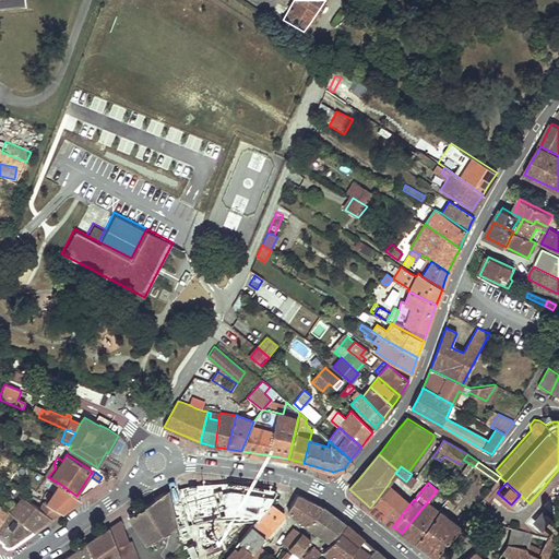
[(47,503),(61,512),(69,506),(80,498),(76,496),(60,484),(47,503)]
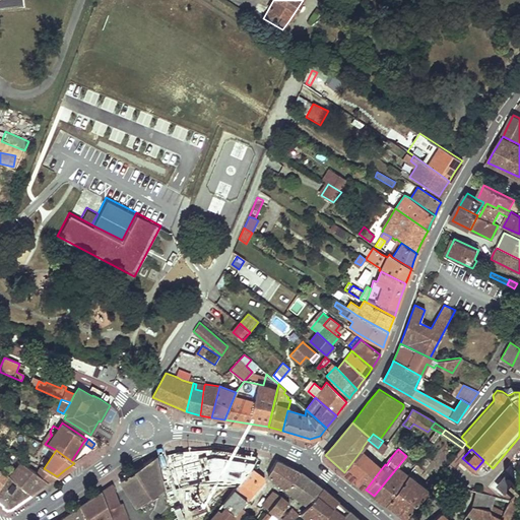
[(381,469),(361,451),(344,472),(366,490),(381,469)]
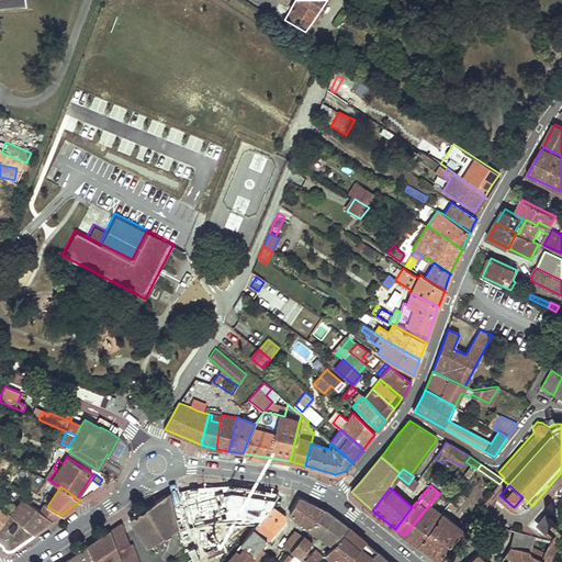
[(168,494),(164,495),(130,518),(148,547),(177,528),(168,494)]
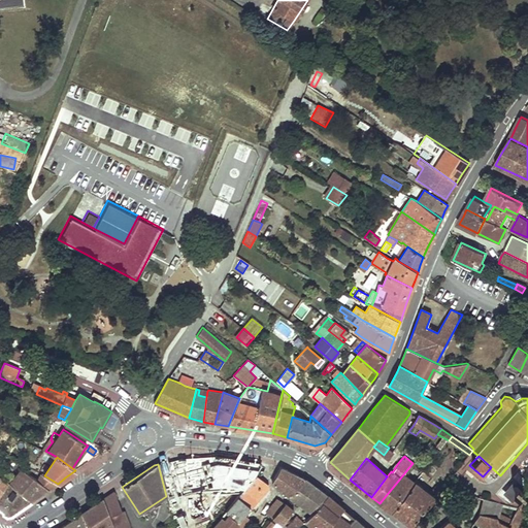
[(272,483),(290,497),(304,479),(281,467),(272,483)]
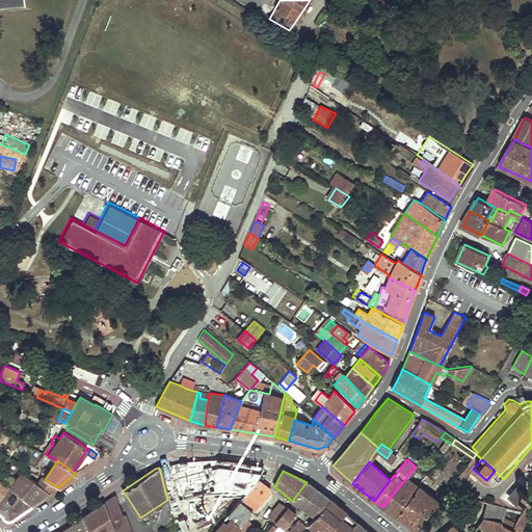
[(8,485),(32,505),(42,498),(58,487),(45,479),(31,472),(28,477),(23,473),(14,483),(9,479),(6,483),(8,485)]
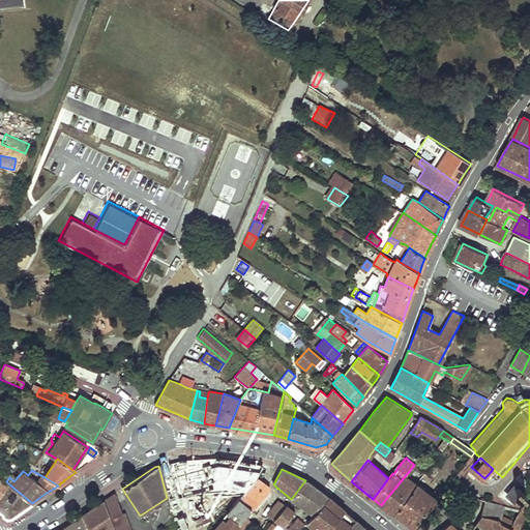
[(381,505),(393,514),(416,484),(405,476),(381,505)]
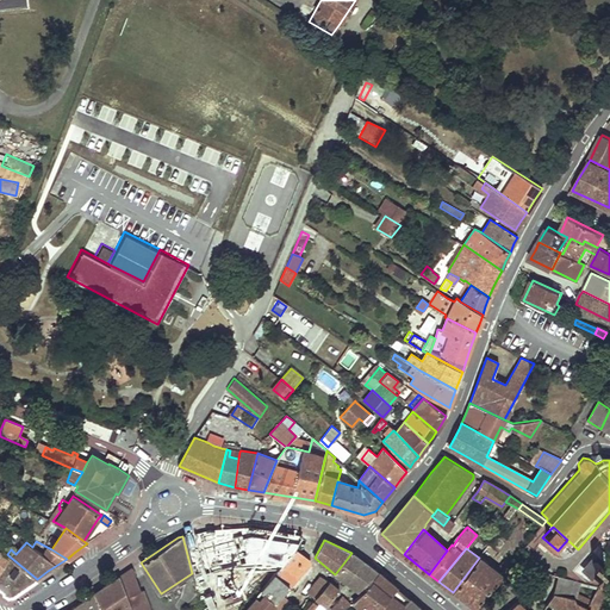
[(275,573),(290,586),(310,562),(309,560),(294,549),(277,571),(275,573)]
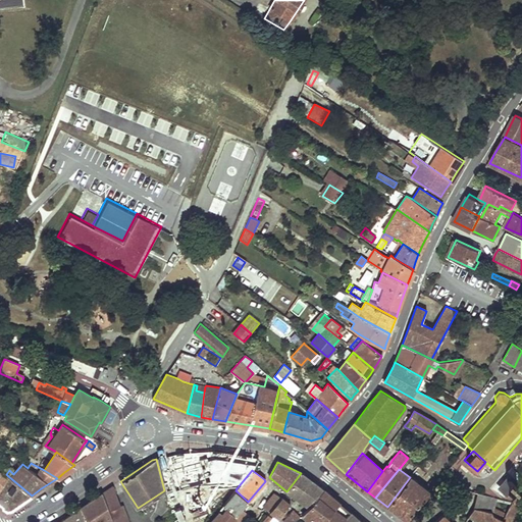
[(18,505),(32,496),(8,476),(6,478),(4,477),(4,476),(0,473),(0,504),(2,506),(3,508),(7,510),(12,509),(18,505)]
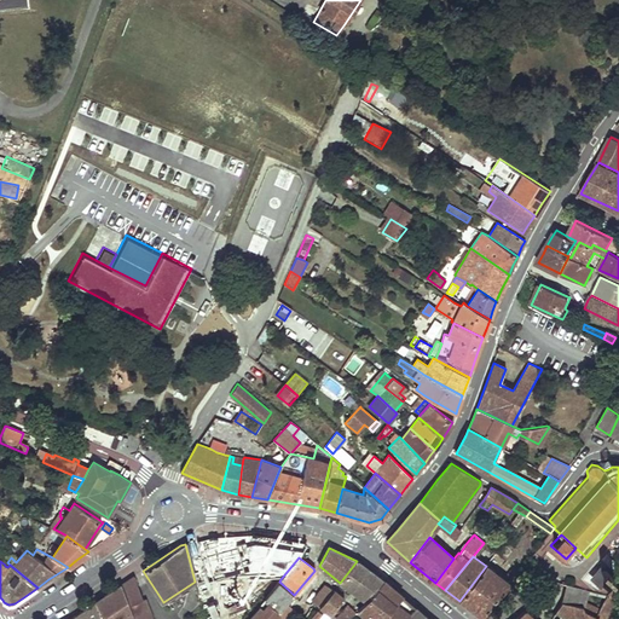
[(357,561),(340,583),(351,590),(368,570),(357,561)]
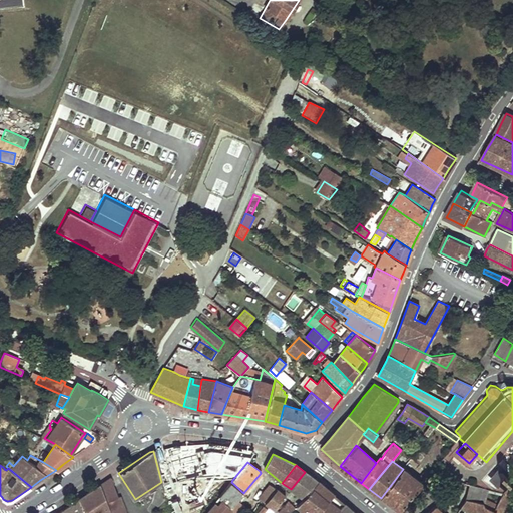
[(496,466),(494,469),(503,476),(505,479),(508,476),(496,466)]
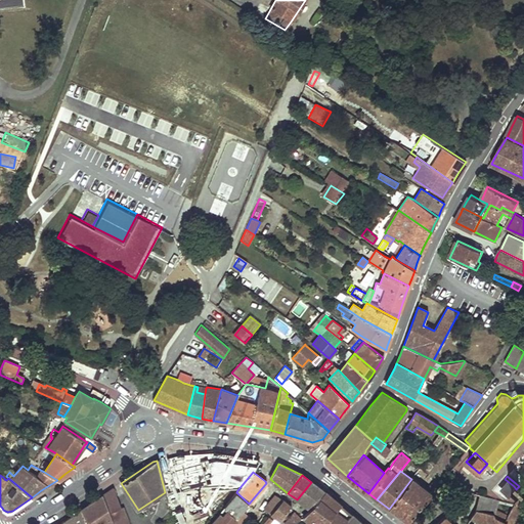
[(411,479),(389,509),(407,522),(420,507),(432,494),(411,479)]
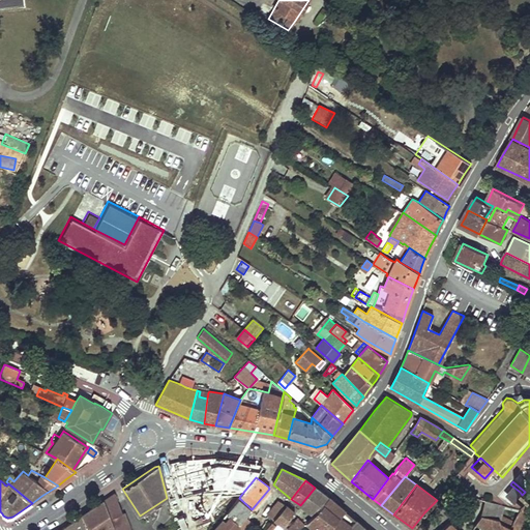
[(510,484),(504,491),(513,499),(520,492),(510,484)]
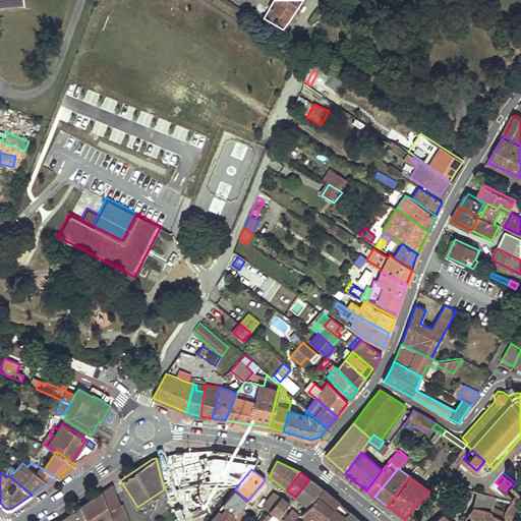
[(309,479),(295,497),(308,506),(323,489),(309,479)]
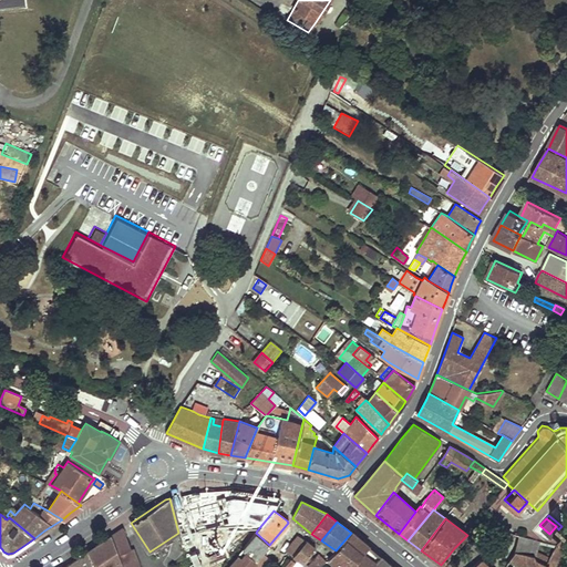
[(123,528),(111,536),(119,554),(131,549),(123,528)]
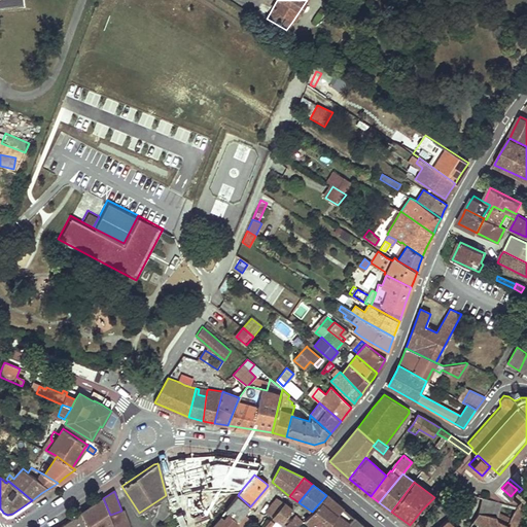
[(236,526),(239,523),(238,522),(244,514),(250,506),(238,495),(225,510),(226,510),(211,526),(236,526)]
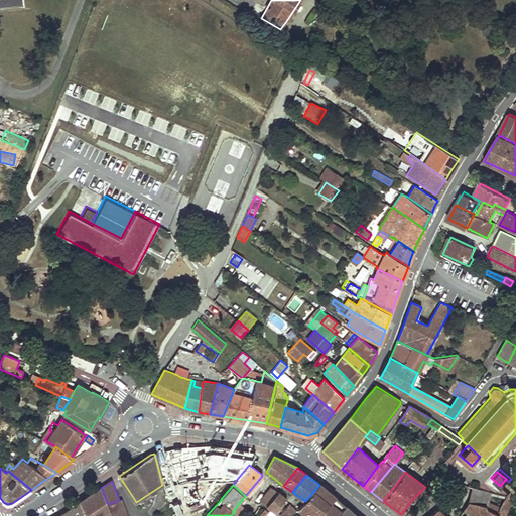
[(302,515),(338,515),(345,507),(335,498),(319,485),(305,501),(298,509),(304,514),(302,515)]
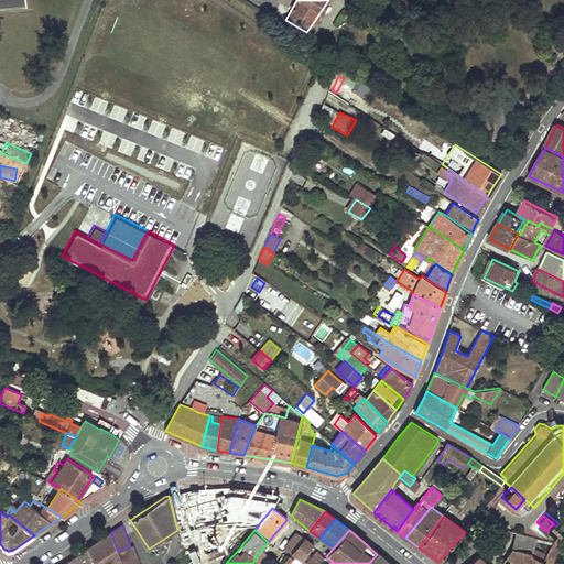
[(532,549),(535,537),(517,532),(512,549),(531,553),(532,549)]
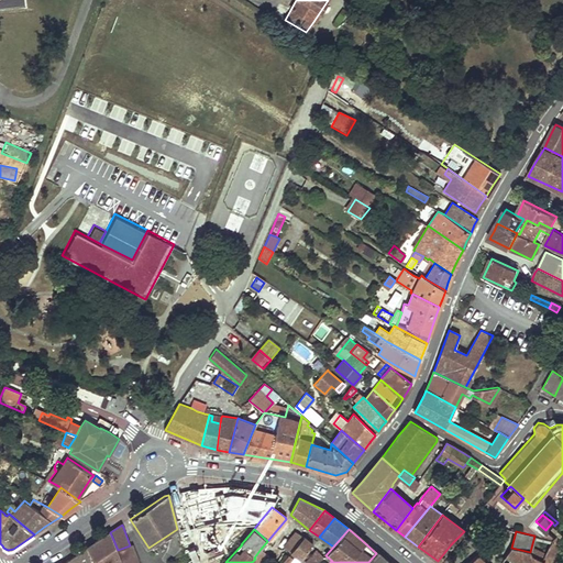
[(116,562),(122,562),(118,550),(110,532),(105,537),(99,540),(106,558),(107,562),(109,562),(116,561),(116,562)]
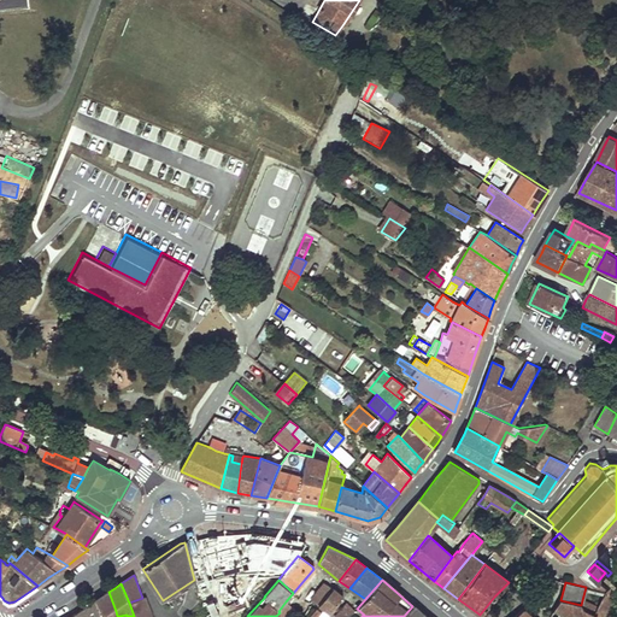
[(315,599),(321,604),(331,588),(325,583),(315,599)]
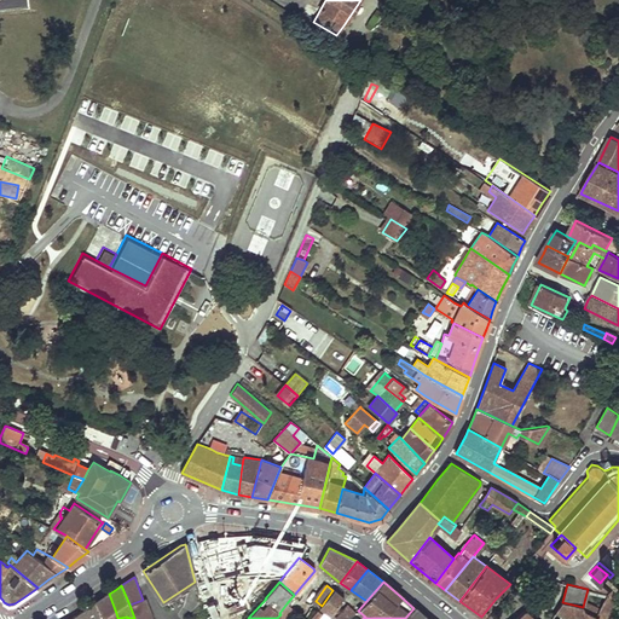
[(562,602),(556,612),(571,618),(599,618),(600,618),(601,618),(605,618),(606,618),(617,596),(618,593),(618,588),(612,585),(607,594),(600,609),(596,617),(584,611),(583,607),(562,602)]
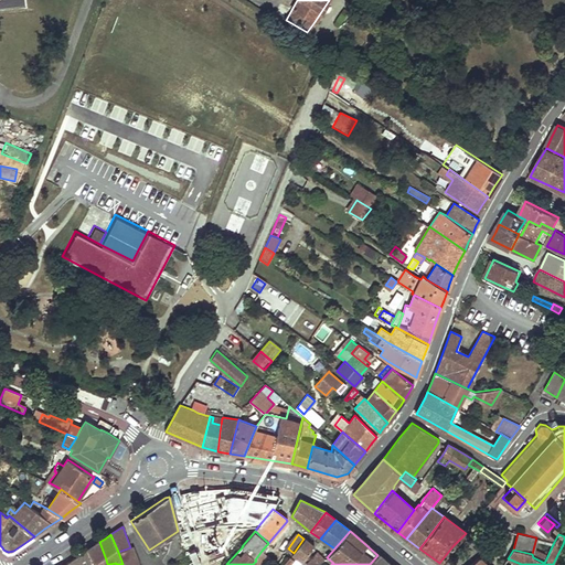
[(289,557),(283,564),(299,564),(313,546),(304,539),(294,553),(291,554),(296,557),(294,561),(289,557)]
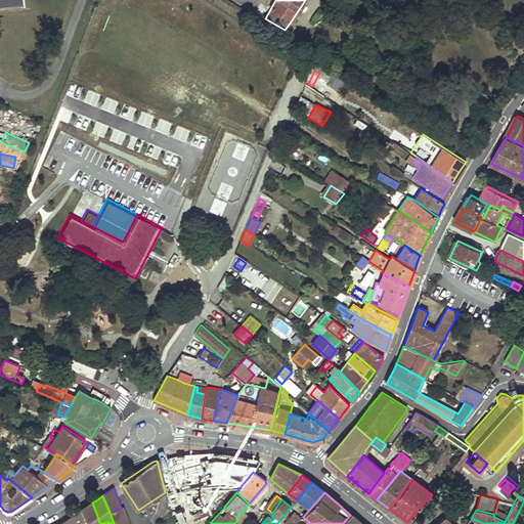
[(83,509),(80,511),(87,523),(89,523),(98,519),(92,503),(83,509)]
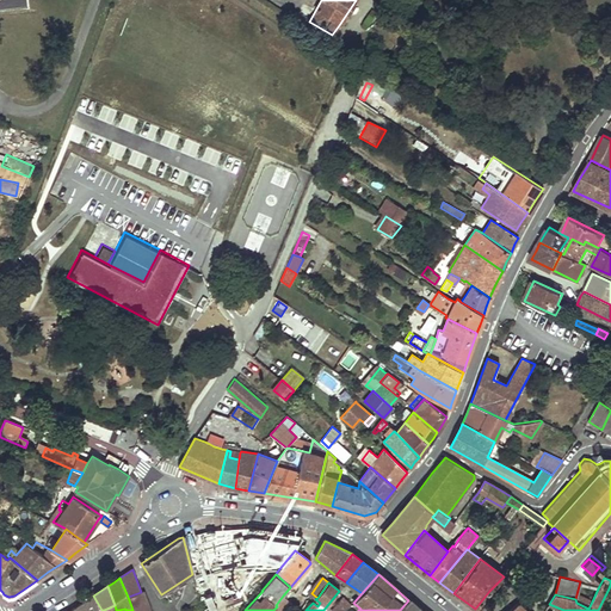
[(576,603),(588,609),(592,602),(576,594),(575,599),(576,603)]
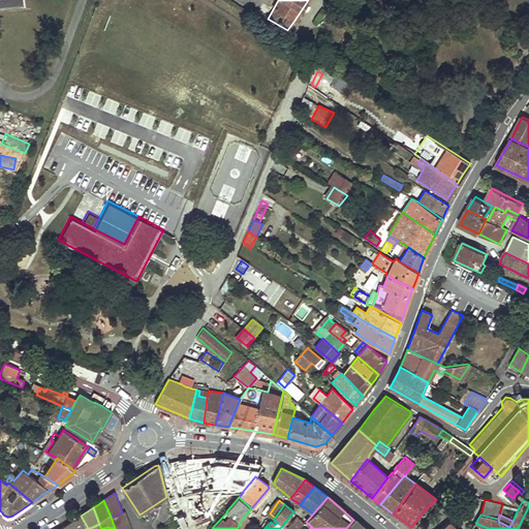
[(88,528),(81,516),(65,526),(60,528),(88,528)]
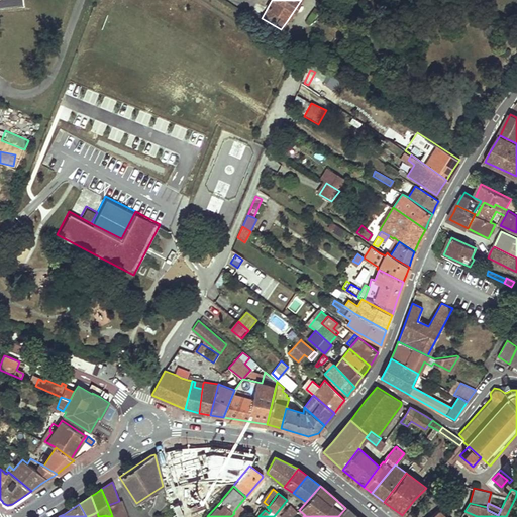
[(234,516),(242,507),(239,504),(233,512),(234,513),(231,516),(234,516)]
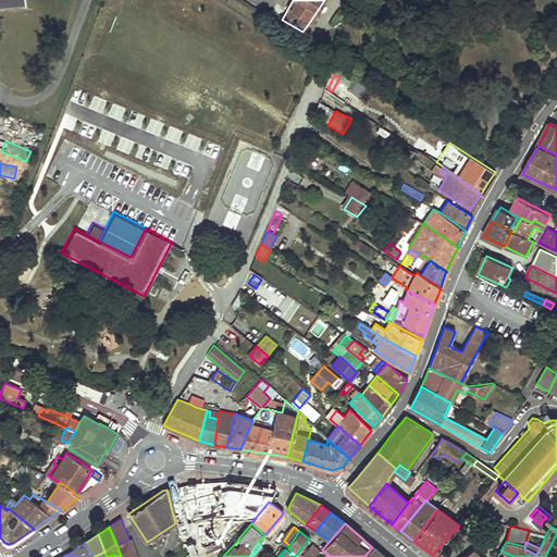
[(314,556),(320,551),(312,543),(301,556),(314,556)]
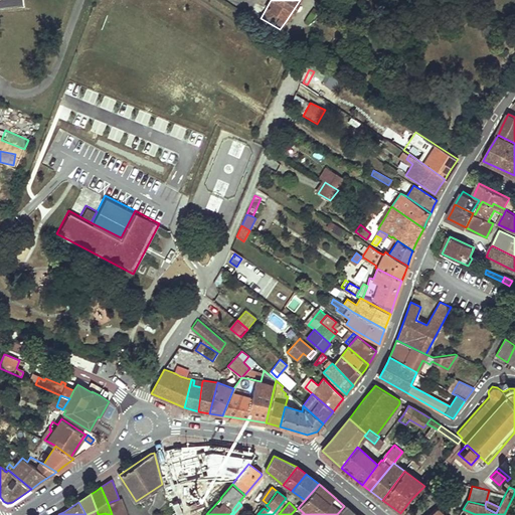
[(355,514),(344,506),(337,514),(355,514)]
